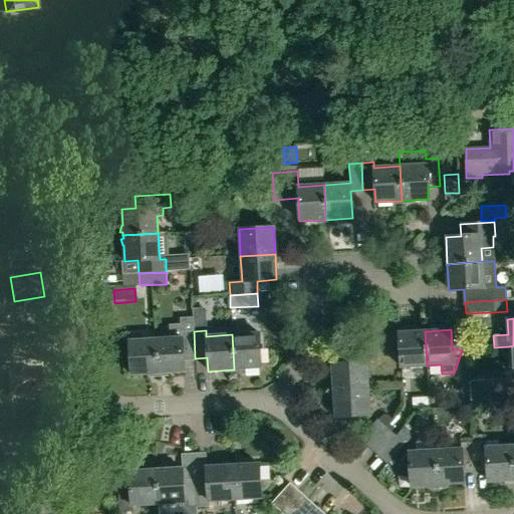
[(182,331),(182,337),(156,339),(158,373),(184,372),(183,359),(195,358),(194,331),(182,331)]
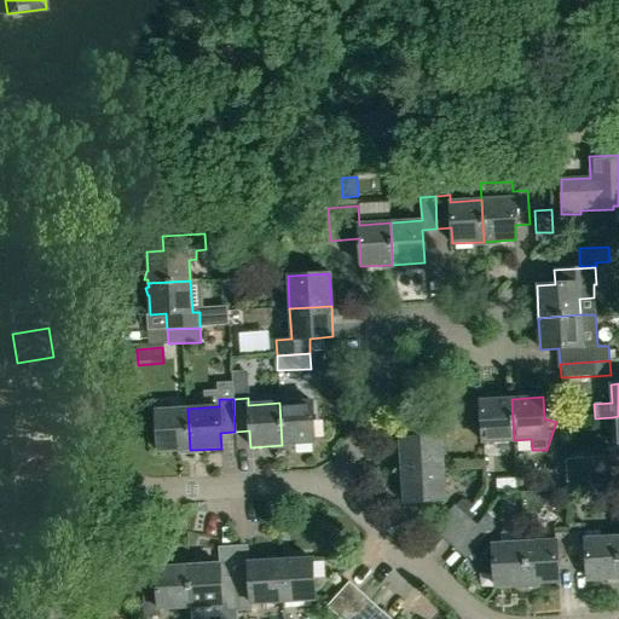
[(480,400),(482,443),(514,440),(512,399),(480,400)]
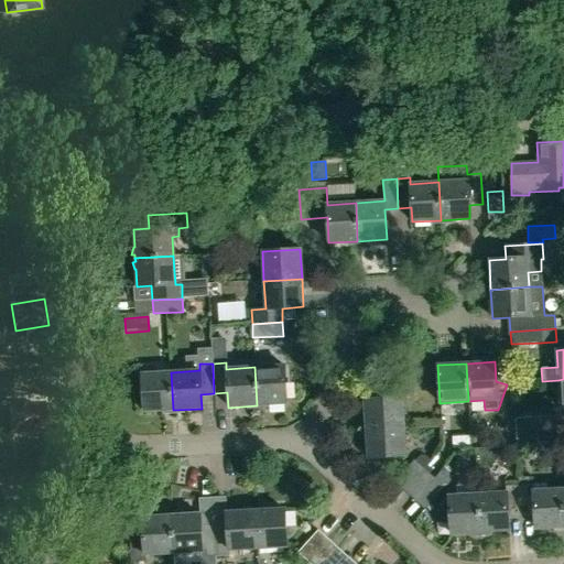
[(285,404),(283,366),(255,367),(257,405),(285,404)]
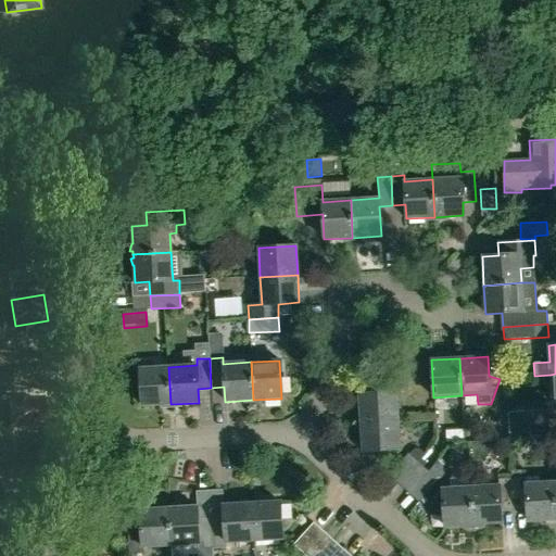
[(139,368),(141,406),(171,404),(168,367),(139,368)]
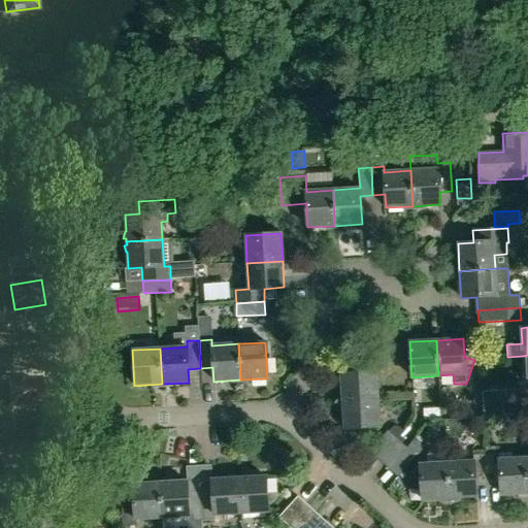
[(0,355),(0,371),(8,371),(8,355),(0,355)]
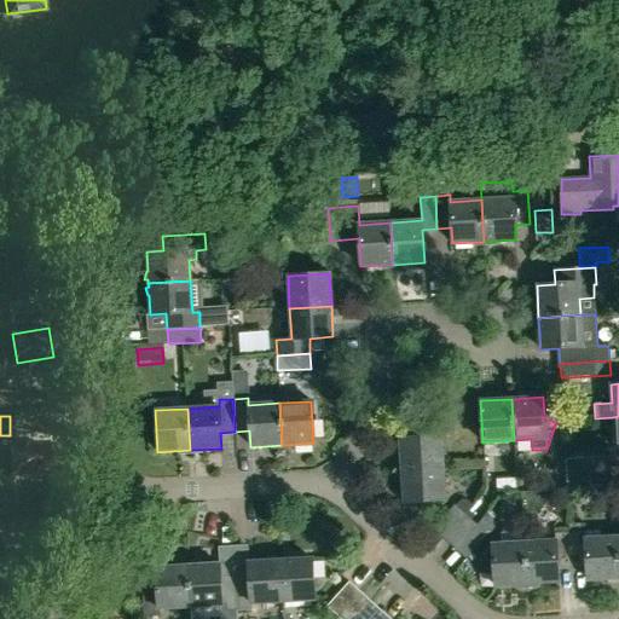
[(449,437),(447,421),(415,423),(416,439),(399,440),(401,470),(443,468),(441,437),(449,437)]
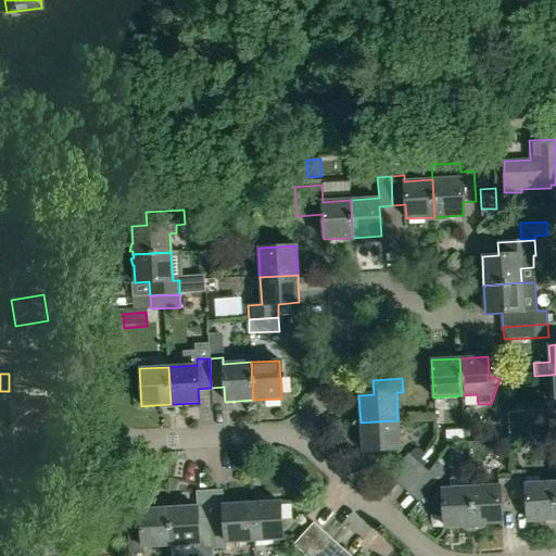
[(0,401),(0,449),(12,449),(11,427),(43,425),(42,399),(0,401)]
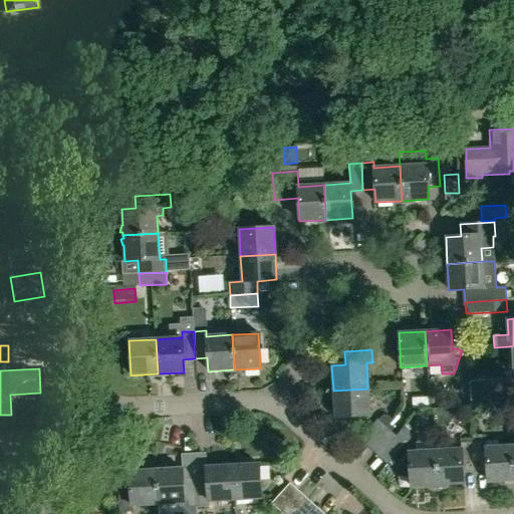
[(496,379),(469,381),(470,394),(497,393),(508,392),(507,378),(496,379)]
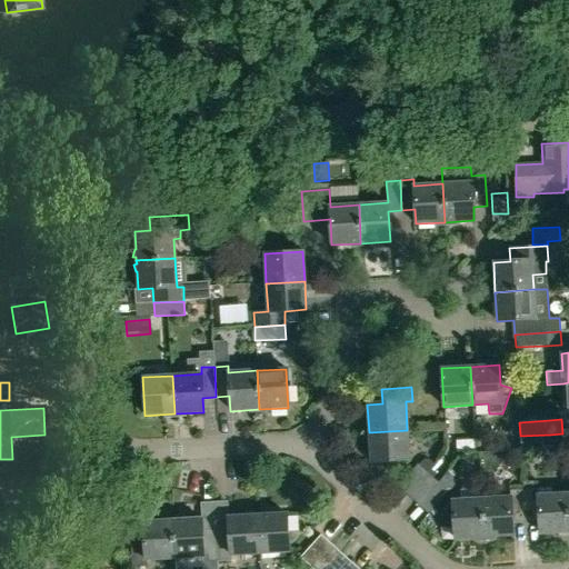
[(369,432),(370,461),(409,459),(407,430),(369,432)]
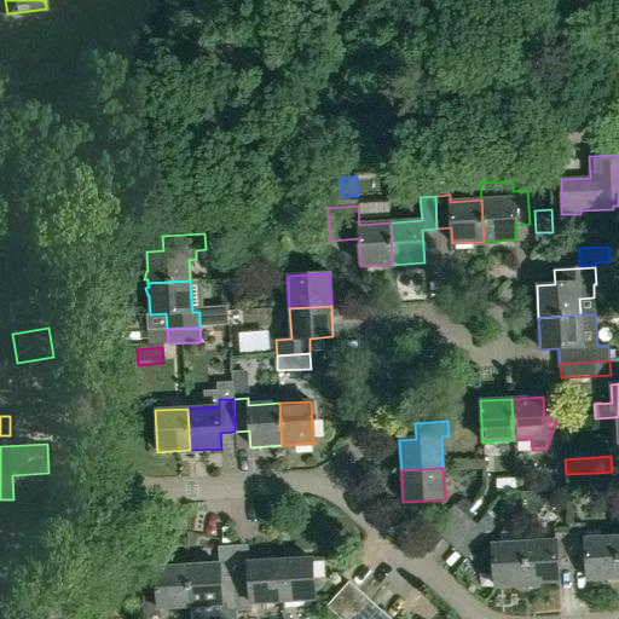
[(599,473),(566,474),(566,490),(600,487),(613,486),(612,472),(599,473)]
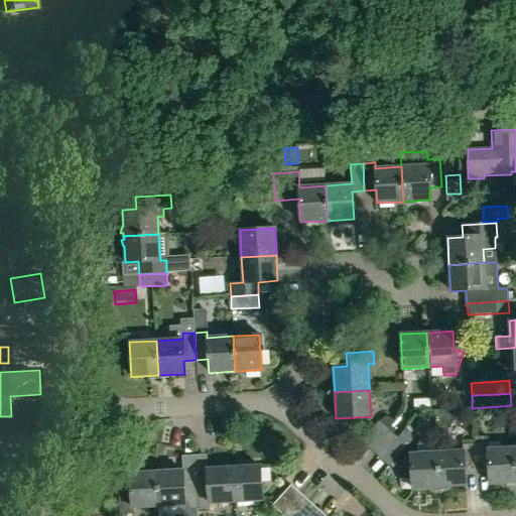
[(379,420),(361,440),(370,449),(388,429),(391,426),(395,422),(389,417),(384,416),(380,421),(379,420)]
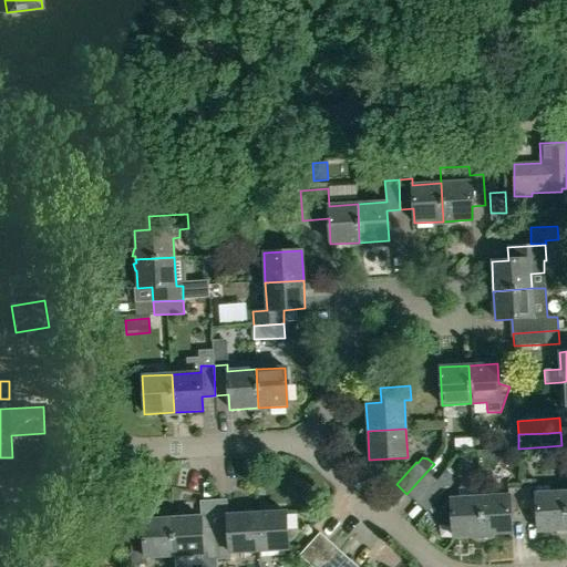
[(416,503),(428,513),(447,491),(452,485),(451,475),(454,473),(447,467),(445,470),(446,471),(437,482),(436,481),(416,503)]
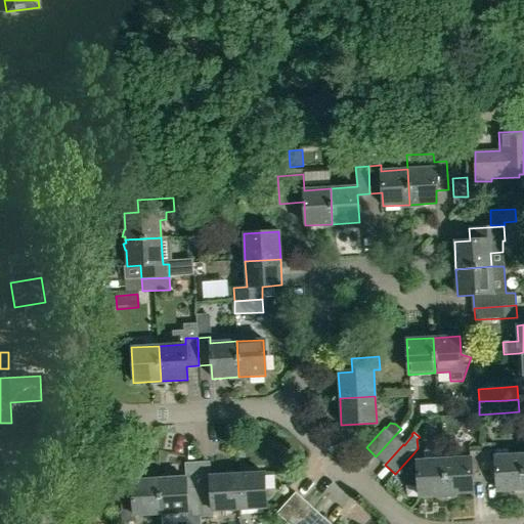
[(385,465),(403,444),(394,436),(376,456),(385,465)]
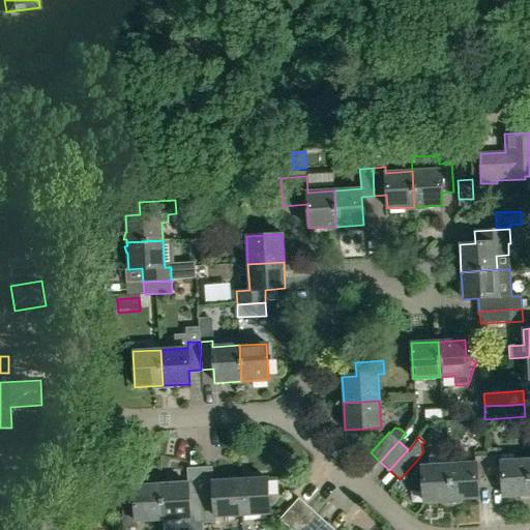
[(425,466),(421,466),(423,501),(450,499),(448,464),(447,453),(431,455),(424,462),(425,466)]
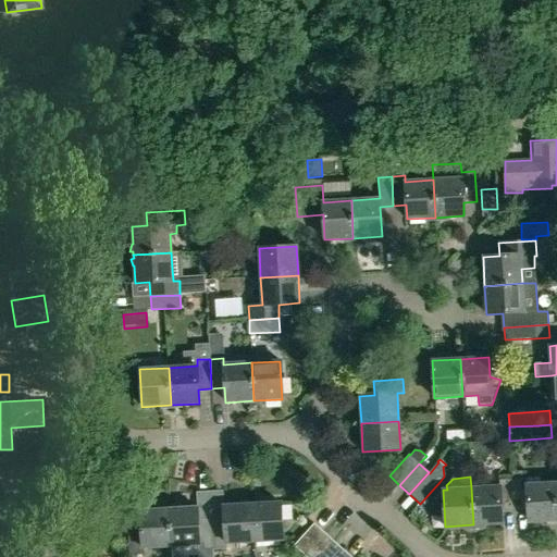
[(514,509),(527,508),(528,522),(556,520),(555,483),(540,483),(540,478),(527,479),(512,480),(514,509)]
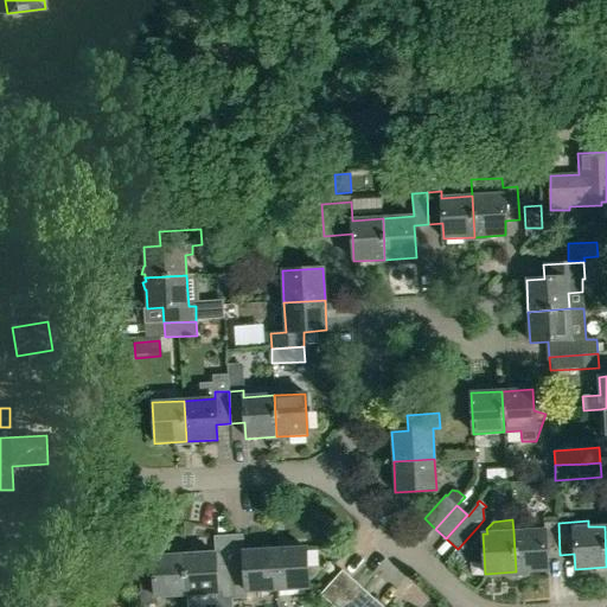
[(547,570),(545,555),(560,555),(558,523),(543,523),(544,530),(513,531),(516,572),(547,570)]
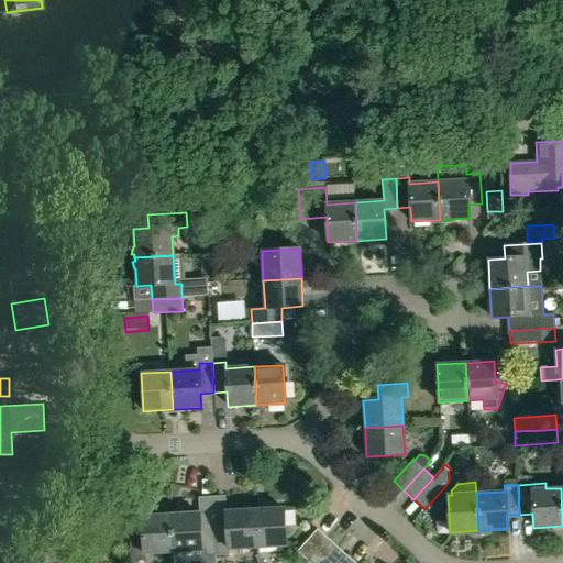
[(283,507),(254,509),(256,548),(285,545),(283,507)]
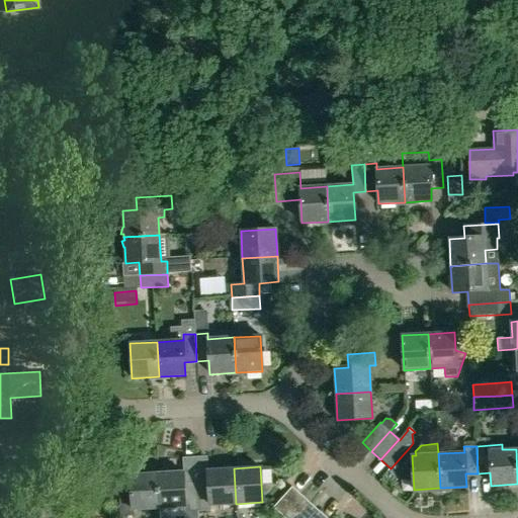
[(207,470),(208,483),(195,484),(196,502),(197,511),(209,511),(209,505),(236,504),(234,468),(207,470)]
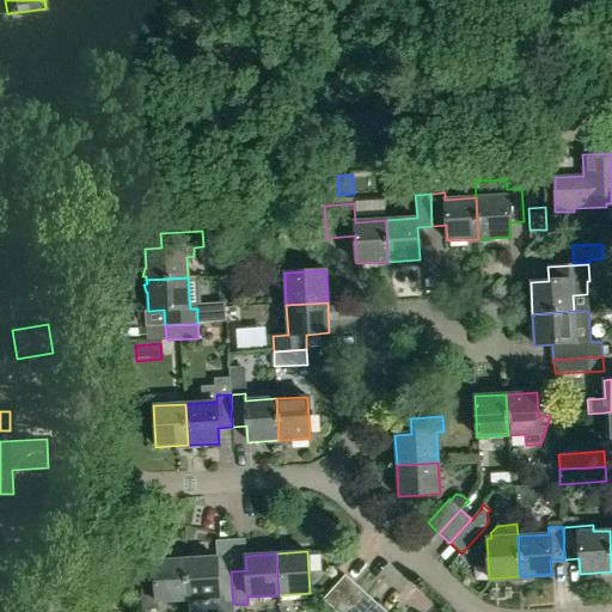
[(216,557),(184,560),(188,600),(188,611),(201,611),(201,599),(218,599),(219,605),(233,604),(232,593),(231,571),(216,573),(216,557)]
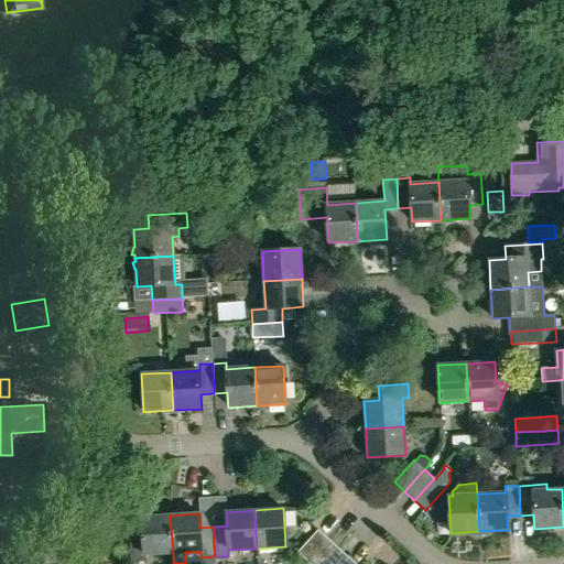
[(141,517),(142,531),(129,532),(131,562),(144,561),(144,555),(173,553),(170,516),(141,517)]
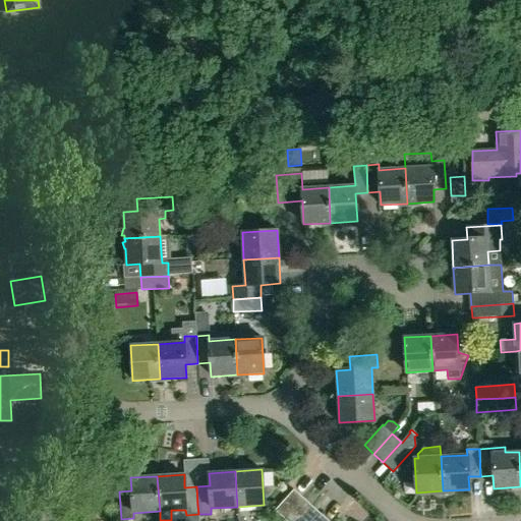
[(293,489),(275,510),(285,519),(303,499),(293,489)]
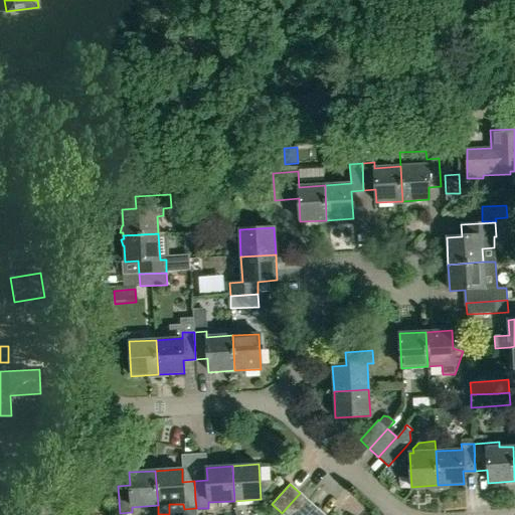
[(296,514),(309,501),(300,493),(282,513),(284,514),(296,514)]
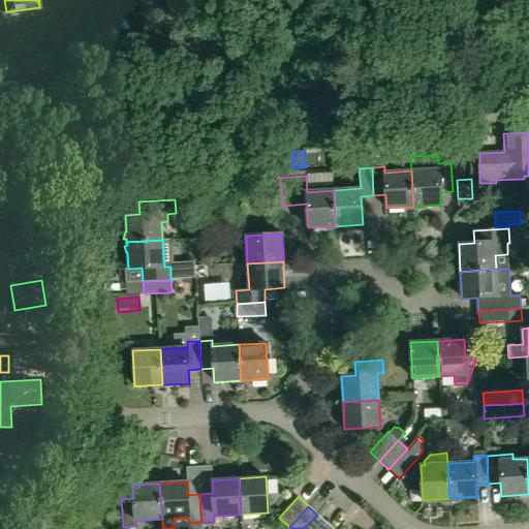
[(333,528),(317,515),(304,528),(333,528)]
